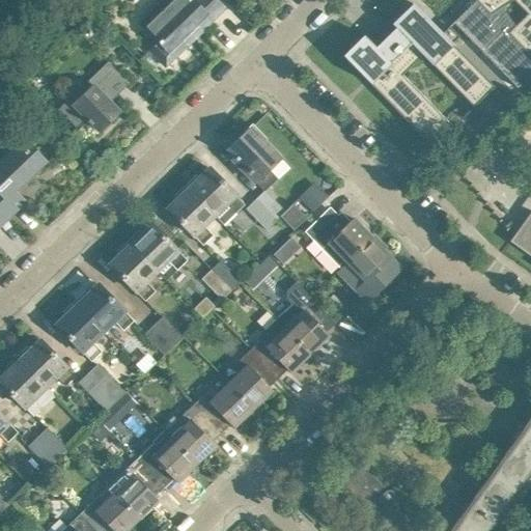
[(195,25),(201,32),(225,9),(216,0),(164,0),(160,4),(165,9),(145,27),(158,40),(149,50),(166,66),(188,45),(182,38),(195,25)]
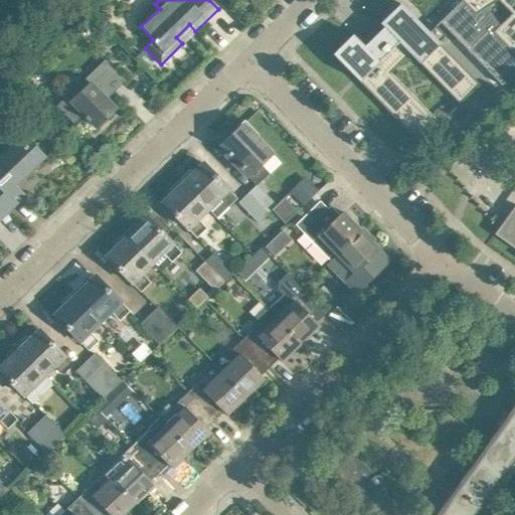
[(512,52),(514,49),(514,0),(462,0),(449,12),(450,13),(462,1),(476,15),(498,0),(511,13),(492,32),(512,52)]
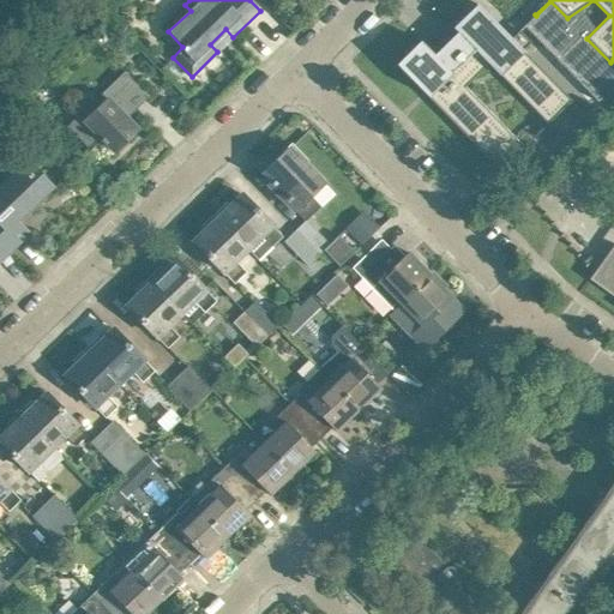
[(531,43),(519,30),(511,38),(477,4),(453,28),(457,32),(450,40),(447,37),(439,44),(441,48),(434,55),(421,41),(396,65),(500,170),(525,146),(524,145),(523,146),(464,88),(488,64),(500,76),(547,122),(546,125),(547,126),(572,101),(523,50),(531,43)]
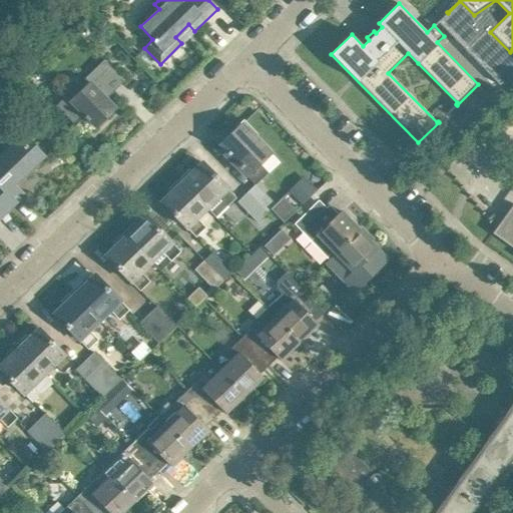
[(124,81),(111,66),(105,58),(84,78),(89,83),(71,101),(66,96),(56,106),(75,125),(84,117),(87,120),(88,119),(95,126),(114,108),(105,98),(124,81)]
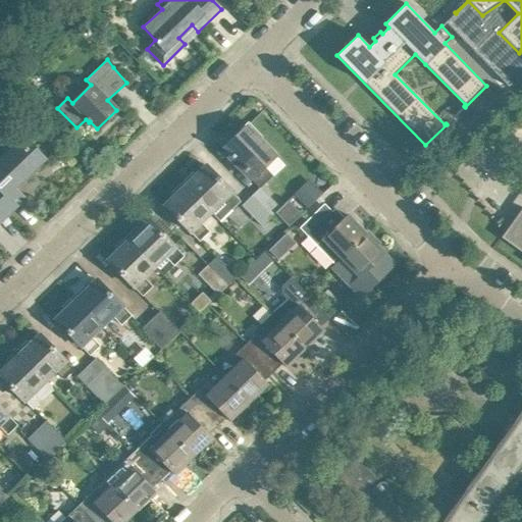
[(228,157),(250,179),(259,188),(272,175),(263,166),(275,155),(259,139),(258,140),(247,128),(248,127),(247,125),(224,147),(231,154),(228,157)]
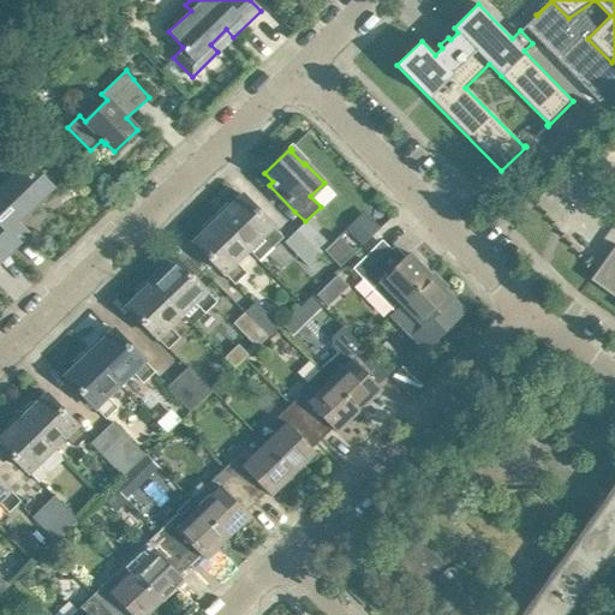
[(0,245),(9,255),(12,250),(30,233),(18,221),(54,186),(37,169),(36,168),(29,161),(15,175),(0,189),(0,245)]
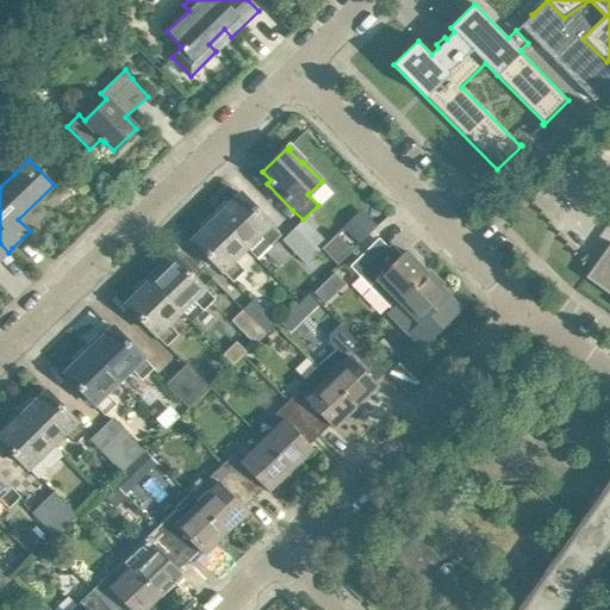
[(280,235),(257,210),(241,193),(229,204),(225,200),(212,213),(246,247),(256,257),(280,235)]
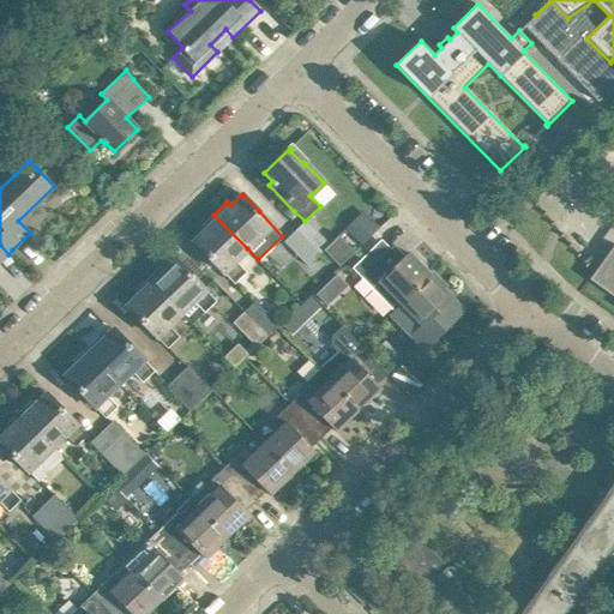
[(247,248),(214,215),(202,227),(205,230),(193,241),(234,283),(246,272),(234,260),(247,248)]
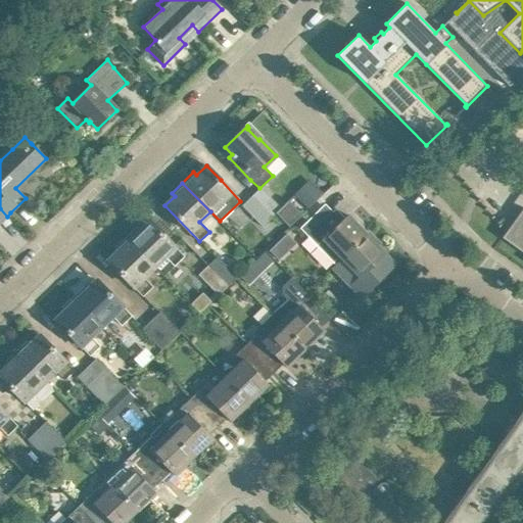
[(260,187),(251,196),(272,217),(275,214),(281,207),(260,187)]
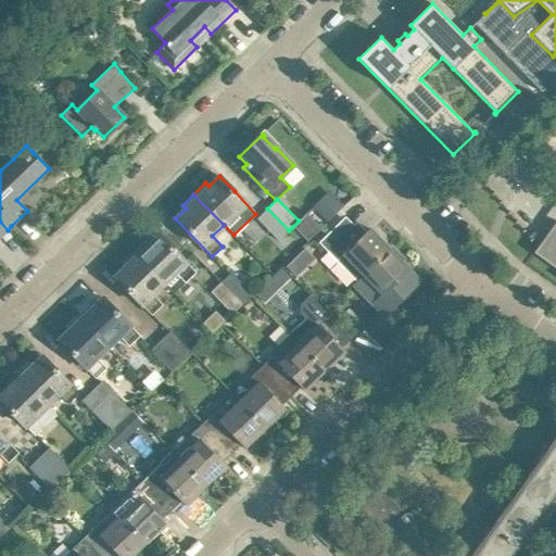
[(289,230),(267,209),(257,218),(278,241),(289,230)]
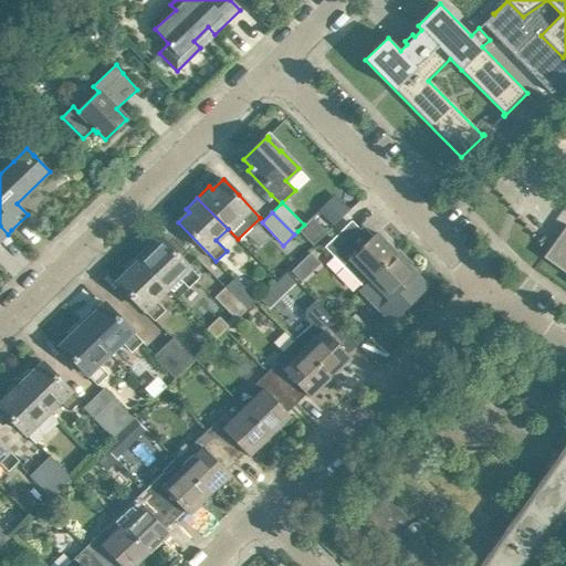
[(312,217),(304,224),(297,231),(313,245),(327,232),(312,217)]
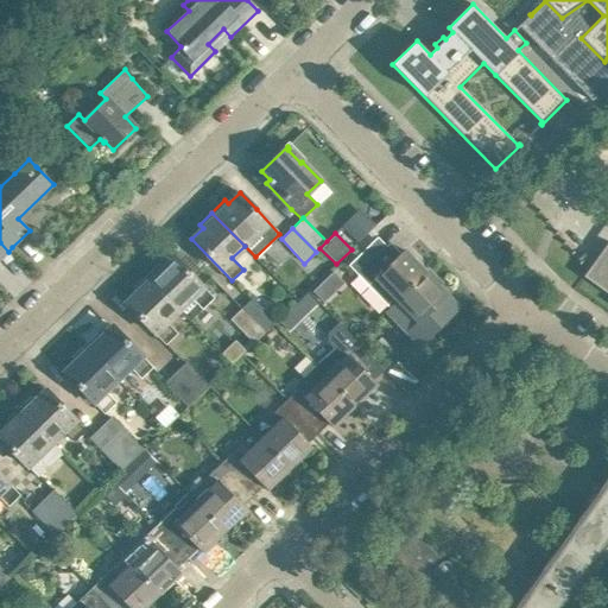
[(390,242),(358,274),(374,291),(390,308),(425,272),(404,251),(397,257),(387,247),(391,244),(390,242)]
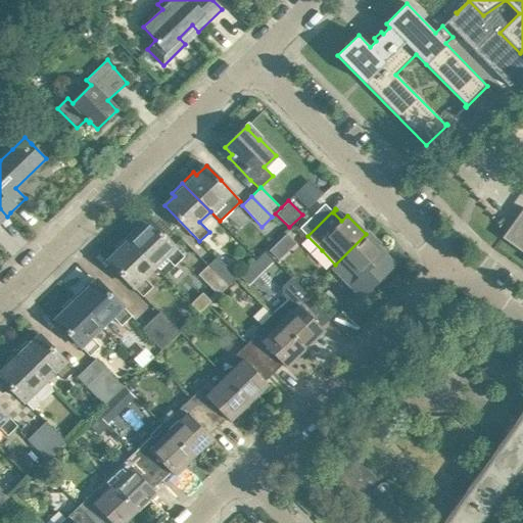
[(522,208),(522,209),(511,227),(510,226),(502,238),(522,252),(522,208)]
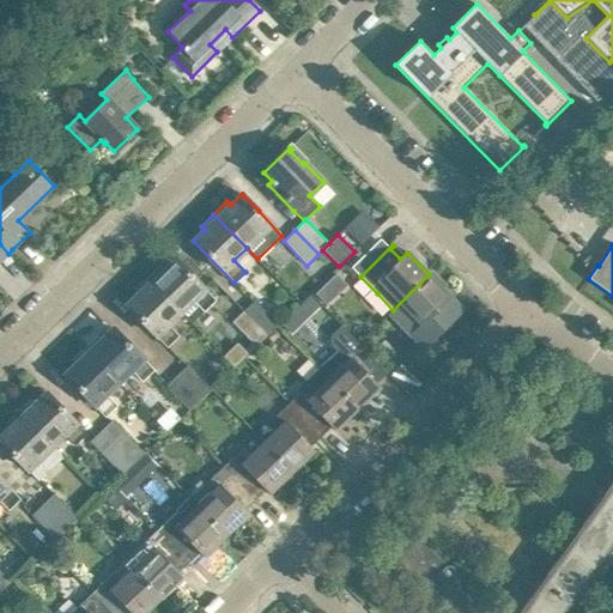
[(216,301),(192,275),(175,259),(163,269),(159,266),(147,278),(180,313),(193,301),(204,313),(216,301)]
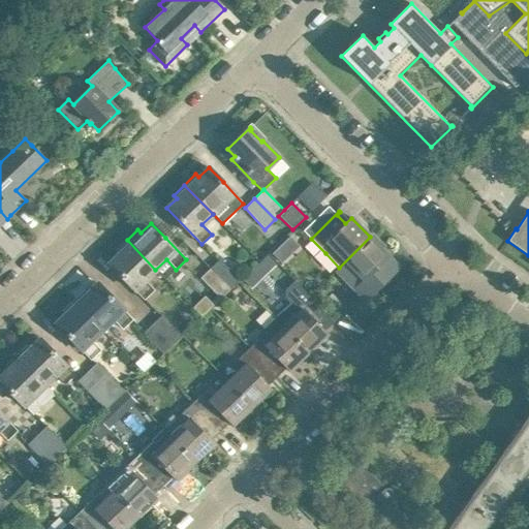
[(389,256),(370,237),(339,268),(349,279),(367,297),(395,269),(395,268),(392,271),(383,262),(389,256)]
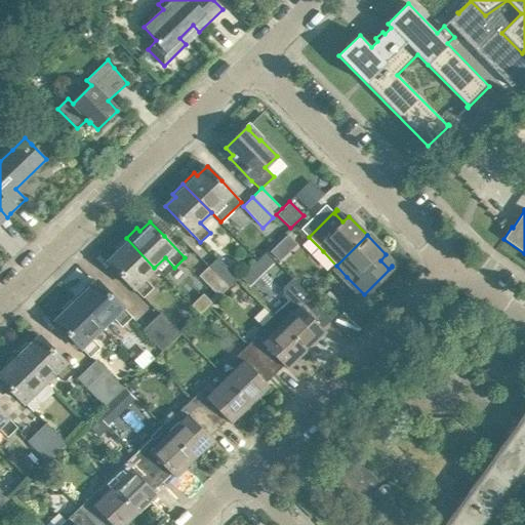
[(154,268),(126,238),(115,248),(118,251),(108,261),(122,276),(144,297),(153,288),(143,278),(154,268)]
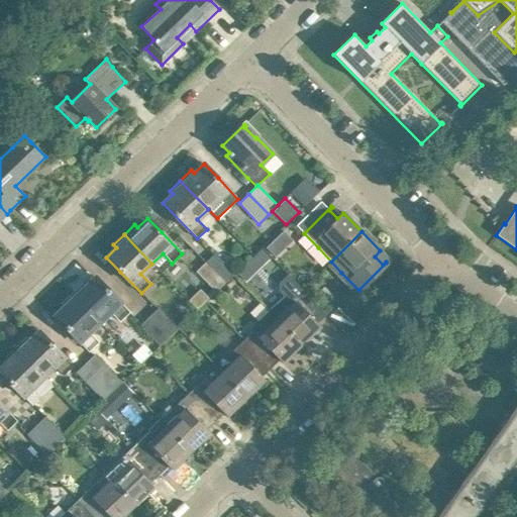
[(278,237),(267,248),(277,257),(287,247),(278,237)]
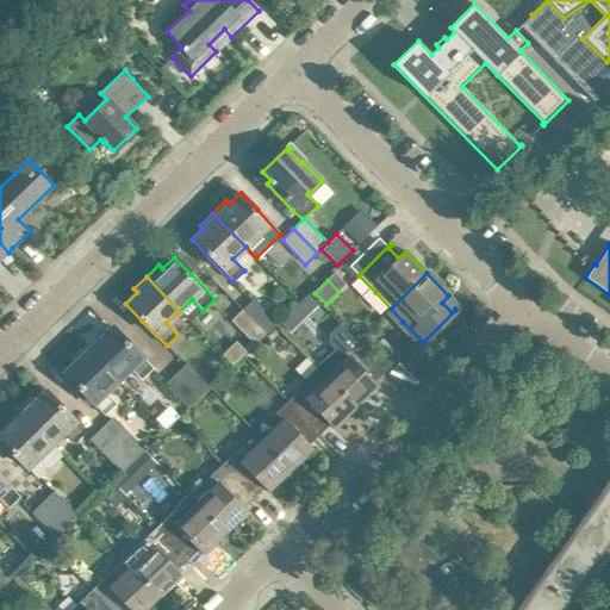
[(254,297),(243,307),(266,332),(277,322),(254,297)]
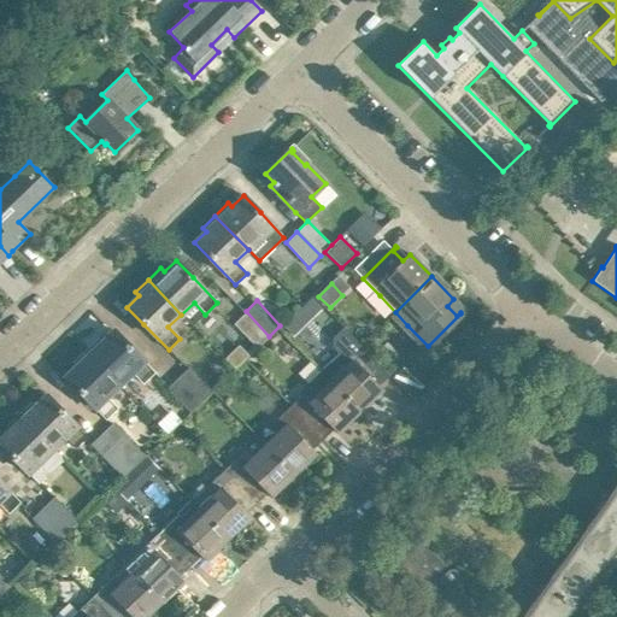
[(269,336),(246,311),(234,323),(257,347),(269,336)]
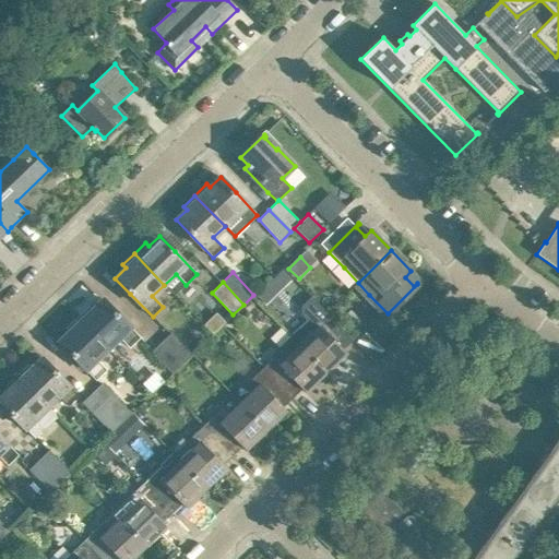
[(354,340),(339,324),(311,296),(302,306),(302,316),(307,320),(290,336),(325,372),(346,353),(340,346),(349,337),(353,341),(354,340)]
